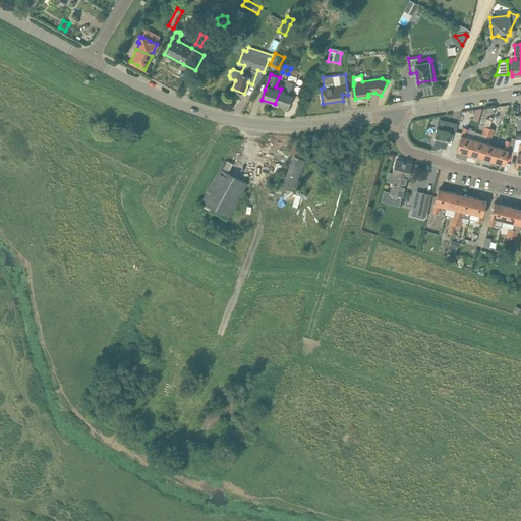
[(281,89),(275,104),(287,109),(293,93),(292,93),(295,83),(287,80),(284,90),(281,89)]
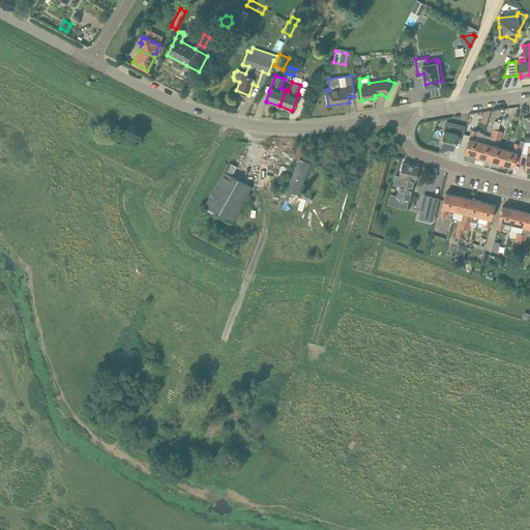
[(444,130),(441,146),(445,147),(453,149),(458,134),(464,136),(466,126),(453,123),(451,131),(444,130)]
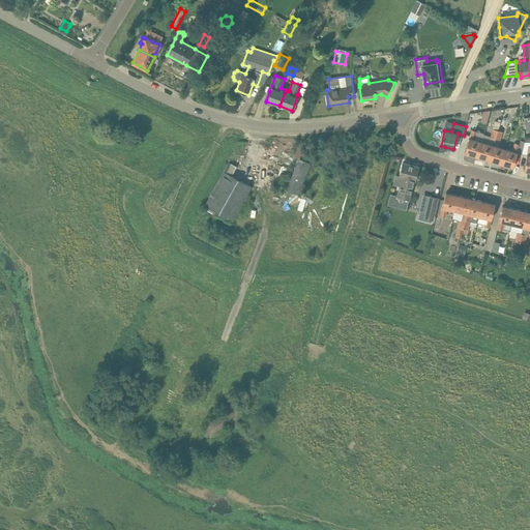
[(493,145),(498,147),(500,140),(502,131),(497,130),(493,128),(491,137),(495,139),(493,145)]
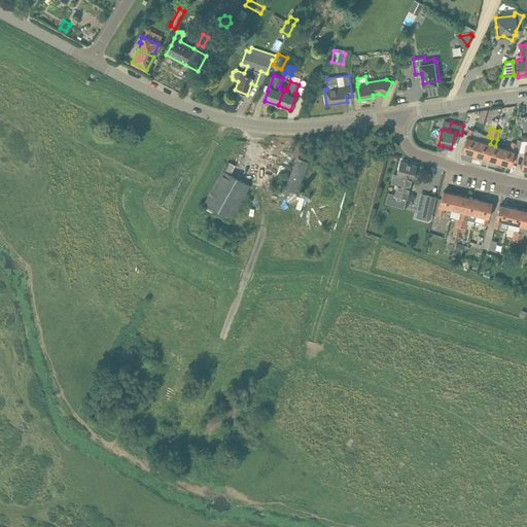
[(473,155),(479,141),(471,139),(473,131),(469,129),(462,151),(473,155)]
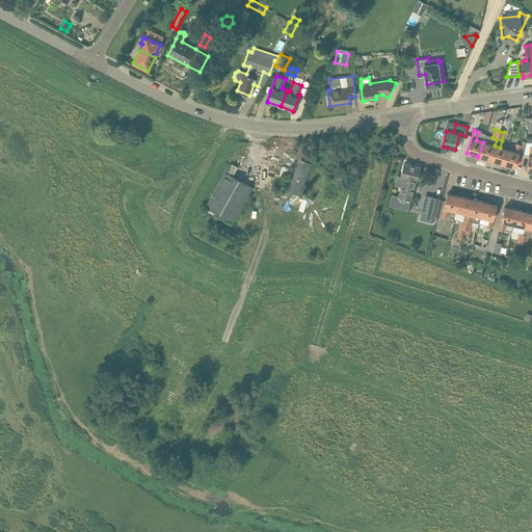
[(519,154),(524,155),(528,143),(527,143),(527,142),(522,141),(521,144),(516,143),(514,152),(507,150),(503,164),(514,168),(519,154)]
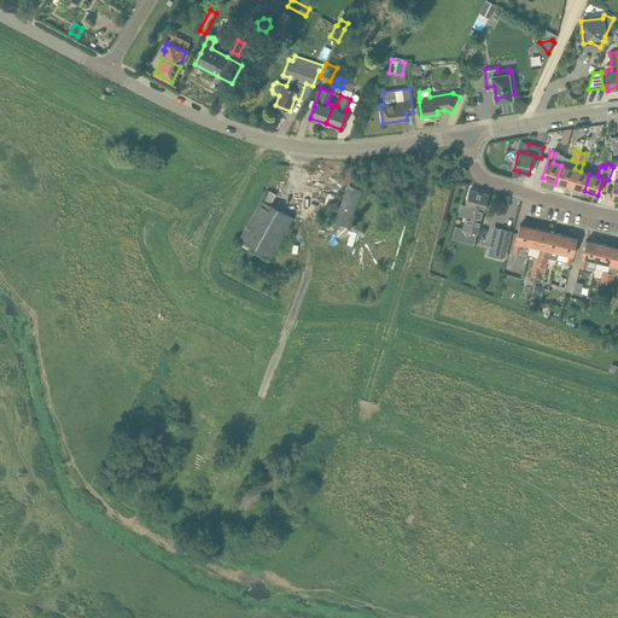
[(555,182),(570,186),(575,169),(561,165),(555,182)]
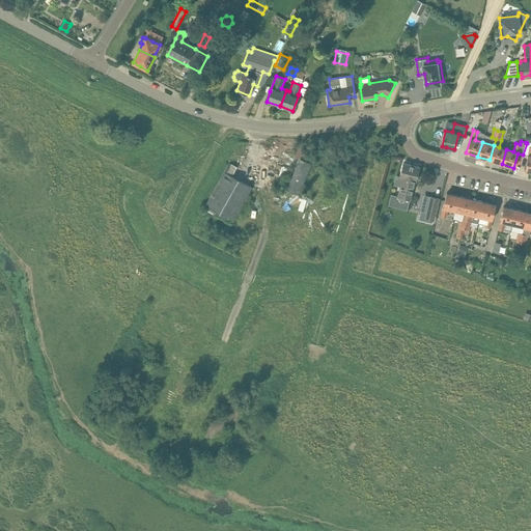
[(287,190),(297,194),(299,194),(311,164),(307,162),(309,159),(309,156),(308,152),(306,149),(302,144),(301,143),(295,157),(300,159),(287,190)]
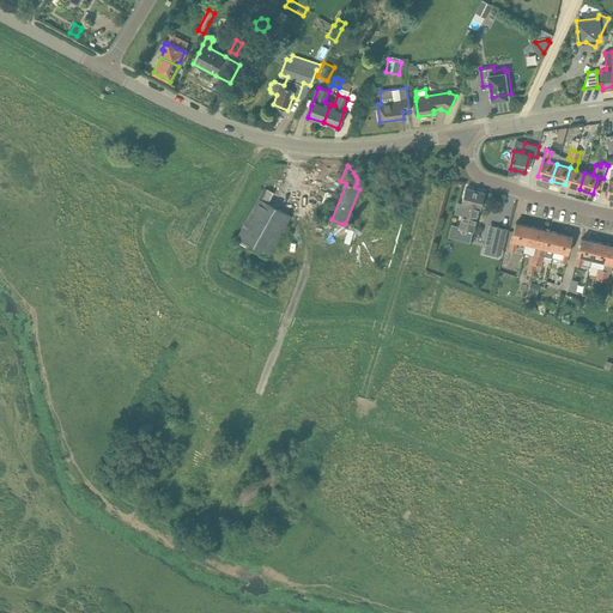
[(570,168),(565,184),(580,189),(584,173),(576,170),(570,168)]
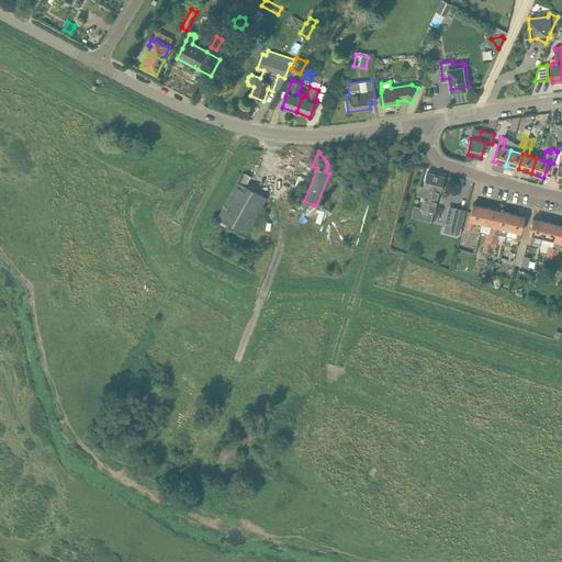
[(233,191),(216,220),(245,236),(267,198),(245,186),(250,177),(243,172),(233,191)]
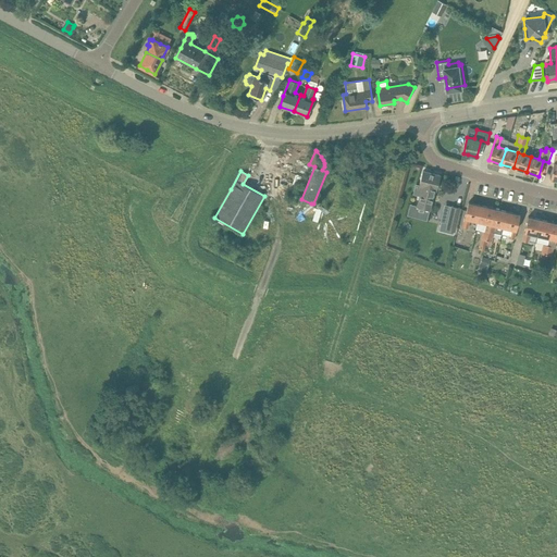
[(441,175),(423,171),(420,185),(416,184),(413,194),(420,195),(417,206),(430,209),(435,190),(436,190),(441,175)]
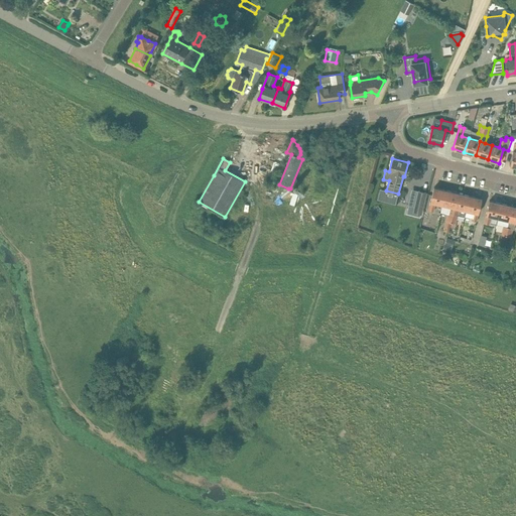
[(442,205),(446,190),(434,187),(428,210),(433,211),(435,203),(442,205)]
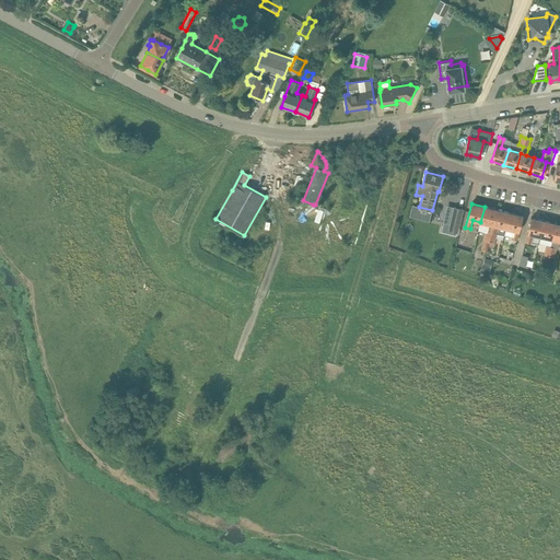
[(487,252),(489,246),(493,225),(498,210),(485,207),(480,222),(479,230),(487,232),(481,251),(487,252)]
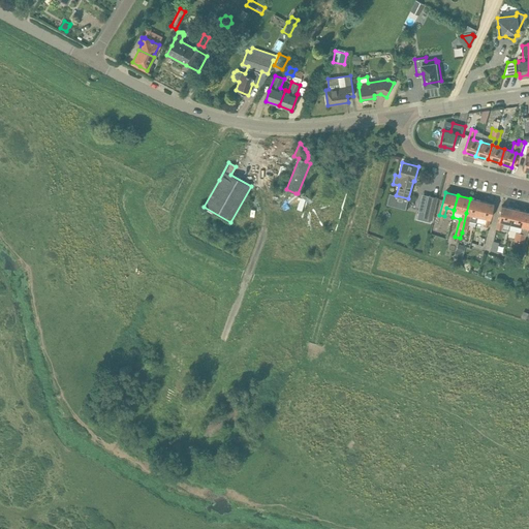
[(437,215),(441,198),(433,197),(430,213),(437,215)]
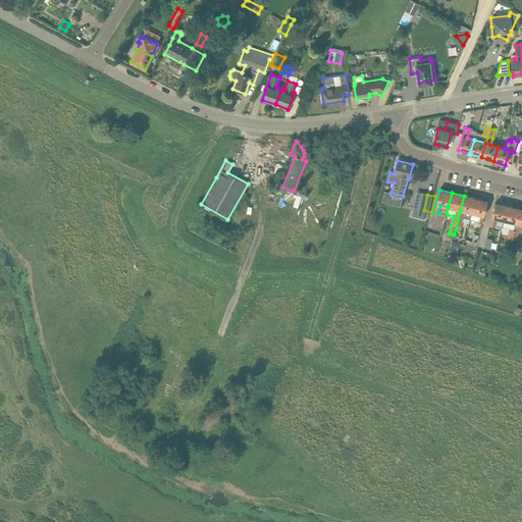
[(463,218),(470,220),(472,212),(475,198),(464,196),(460,210),(456,229),(460,230),(463,218)]
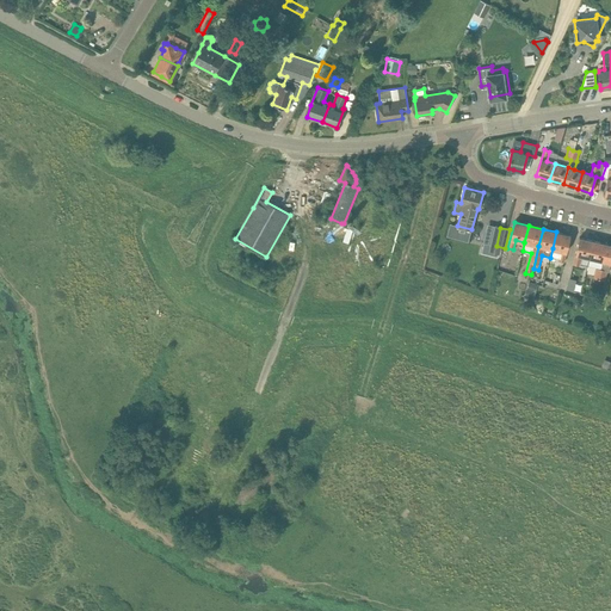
[(571,235),(556,232),(553,248),(561,251),(559,260),(565,261),(571,235)]
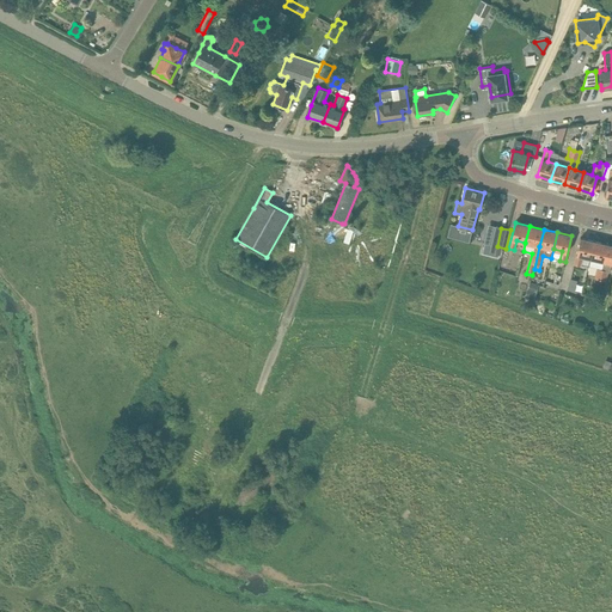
[(591,258),(594,242),(580,238),(574,264),(581,265),(583,257),(591,258)]
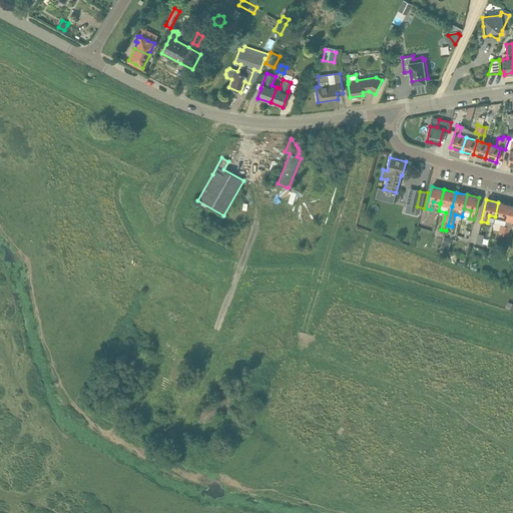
[(498,202),(495,216),(493,222),(506,225),(507,219),(511,205),(498,202)]
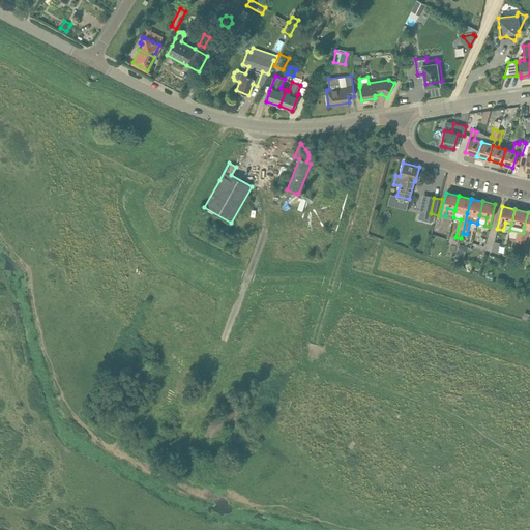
[(529,212),(528,212),(524,227),(523,233),(522,234),(519,248),(516,260),(521,261),(525,243),(527,235),(528,236),(529,228),(529,212)]
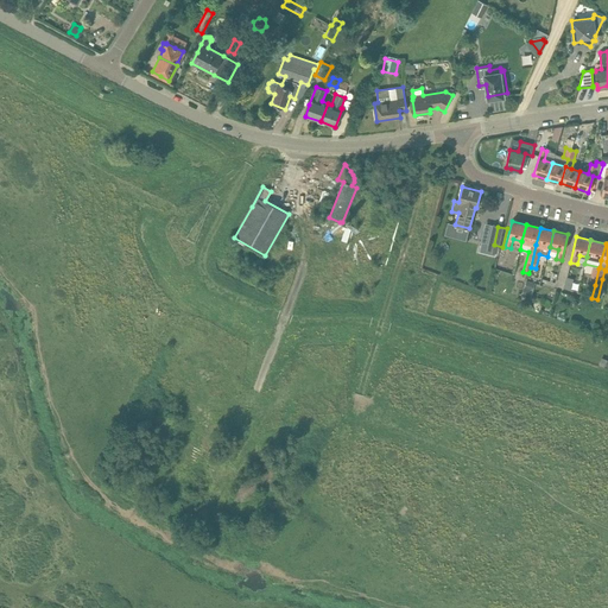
[(595,285),(599,268),(593,267),(589,284),(595,285)]
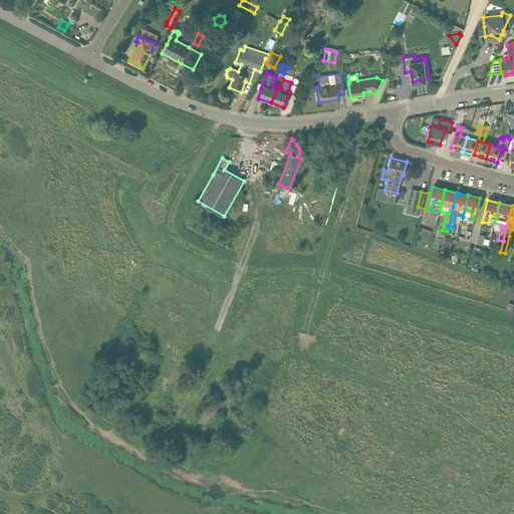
[(445,236),(441,250),(449,252),(453,239),(445,236)]
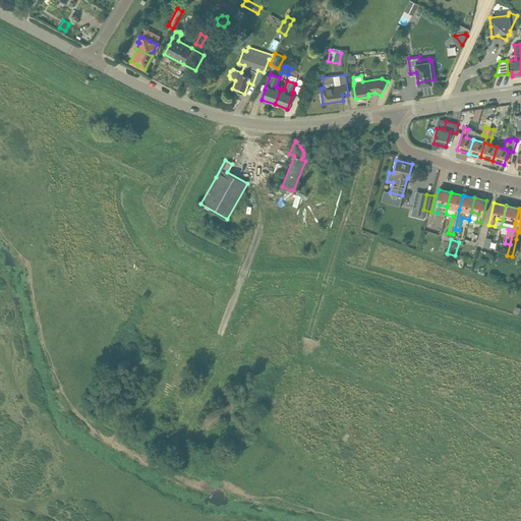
[(488,250),(490,241),(484,239),(482,248),(488,250)]
